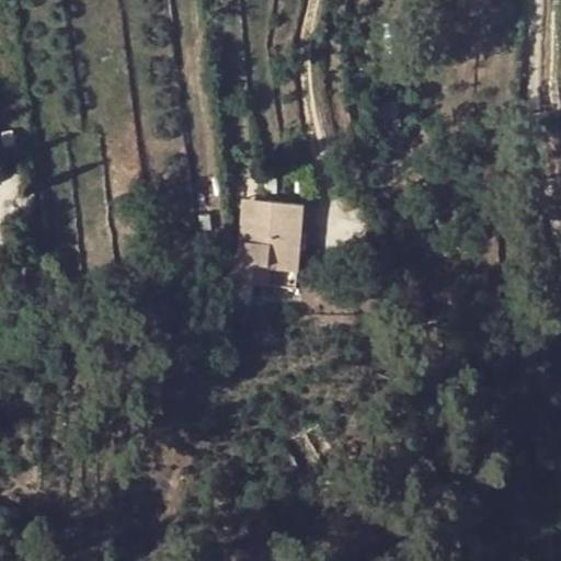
[(270,201),(247,198),(244,221),(267,222),(270,201)]
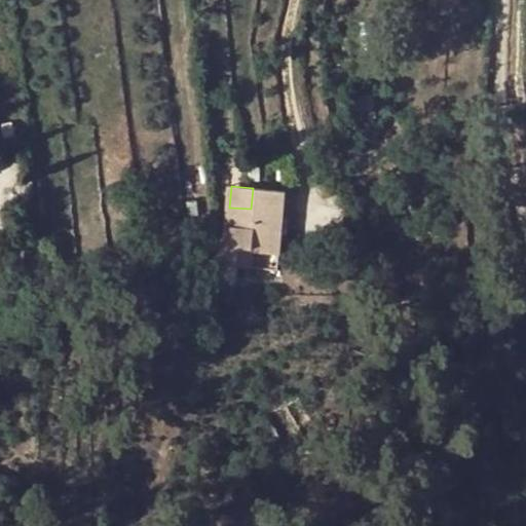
[(285,190),(253,188),(251,209),(229,208),(226,236),(225,236),(220,236),(216,276),(235,278),(236,266),(238,247),(254,248),(253,267),(277,269),(285,190)]
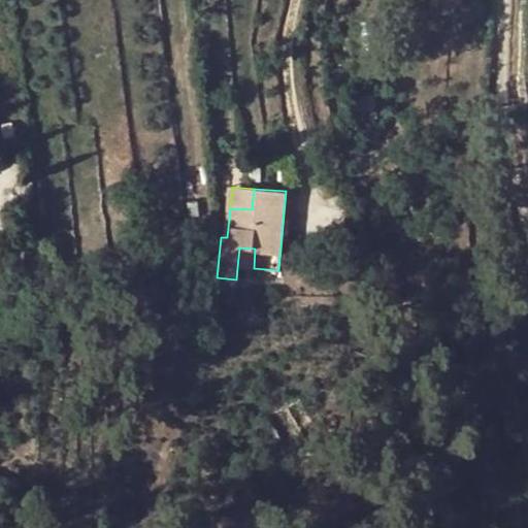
[(254,268),(255,249),(239,248),(237,267),(254,268)]
